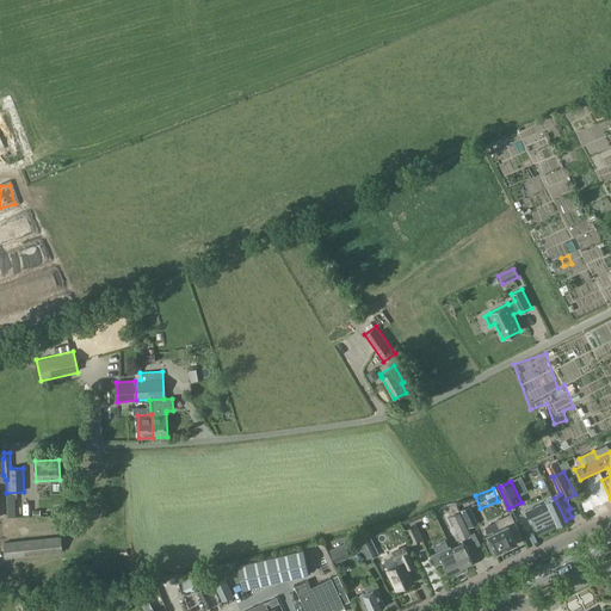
[(566,520),(554,498),(544,501),(544,503),(526,511),(531,520),(532,519),(535,523),(539,532),(555,525),(566,520)]
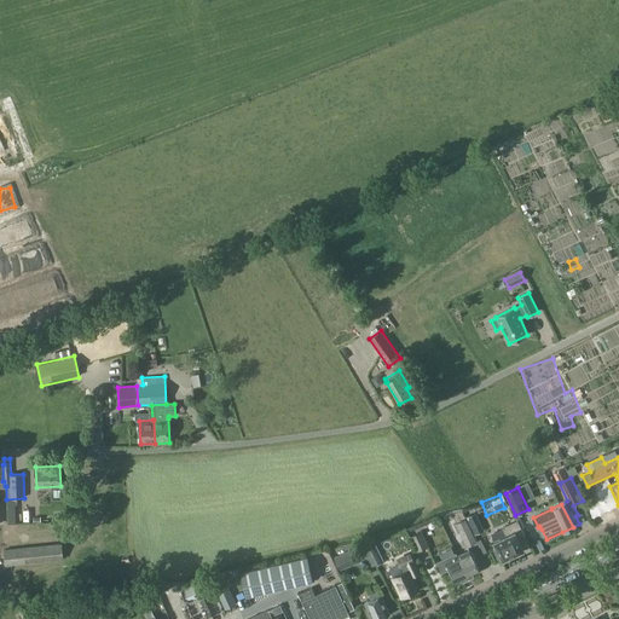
[(475,513),(466,518),(474,534),(484,530),(475,513)]
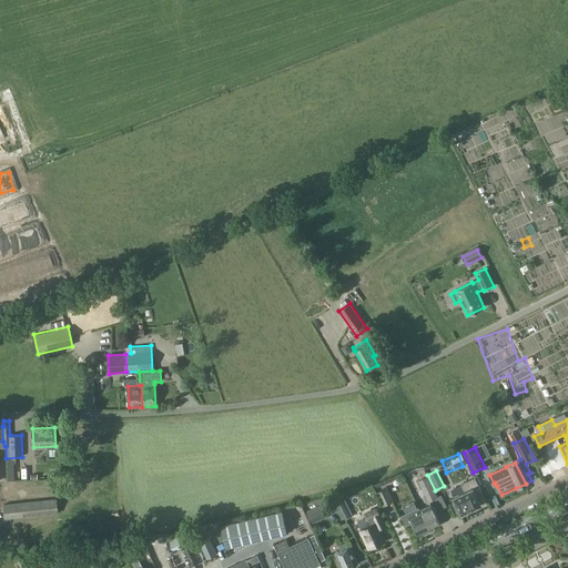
[(427,476),(418,480),(428,503),(438,499),(427,476)]
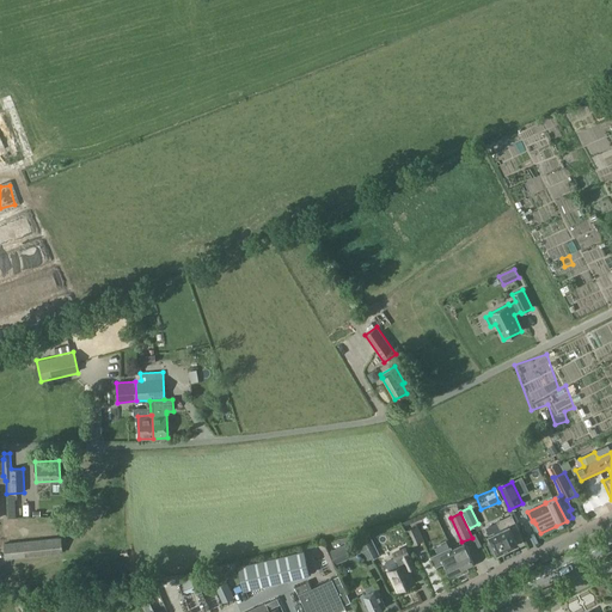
[(501,530),(488,536),(490,542),(488,543),(493,552),(495,551),(496,554),(518,544),(513,533),(519,530),(512,515),(497,521),(501,530)]
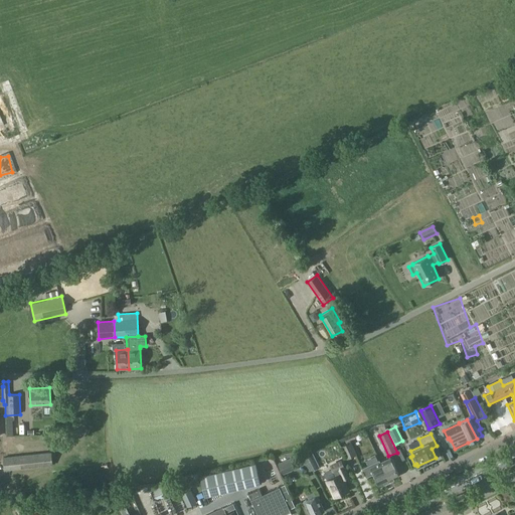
[(347,459),(354,456),(349,443),(341,446),(347,459)]
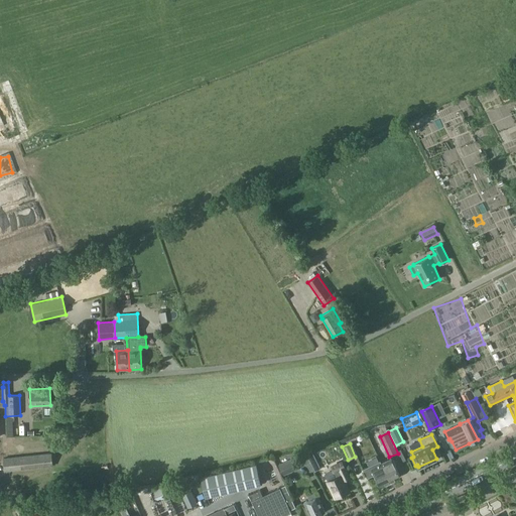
[(51,453),(2,459),(4,472),(53,467),(51,453)]
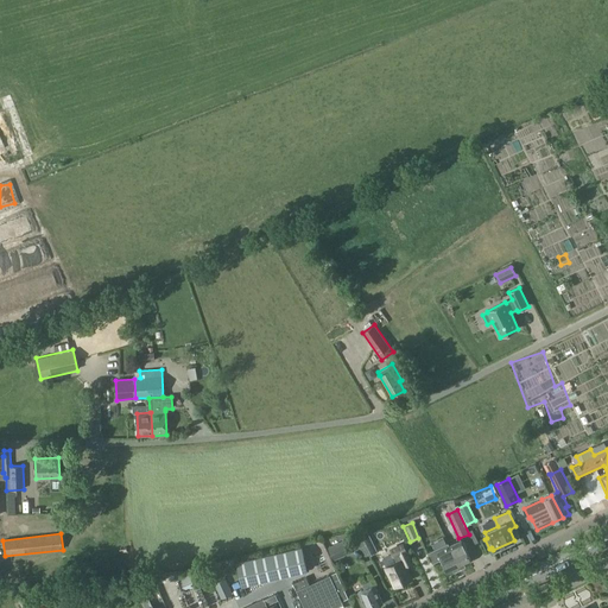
[(358,549),(350,536),(328,548),(334,561),(358,549)]
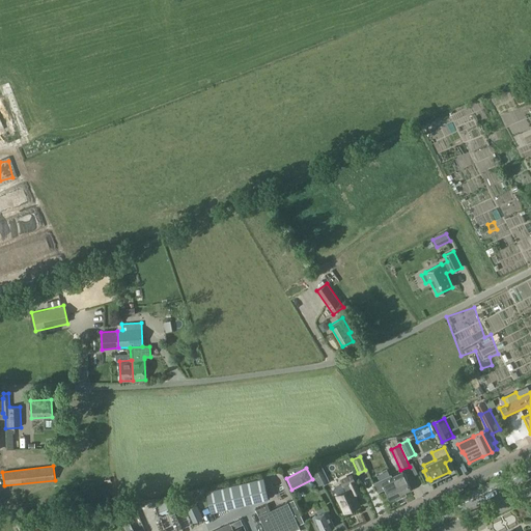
[(396,484),(401,495),(412,490),(406,478),(408,478),(404,471),(393,476),(396,484)]
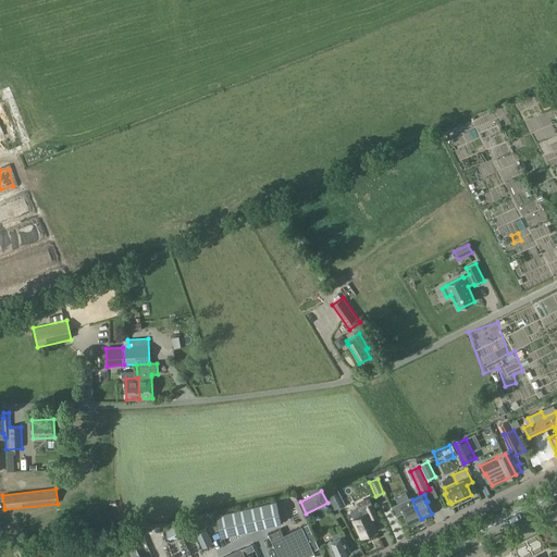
[(359,507),(350,511),(351,515),(354,519),(362,537),(376,530),(371,518),(376,515),(372,505),(369,498),(358,503),(359,507)]
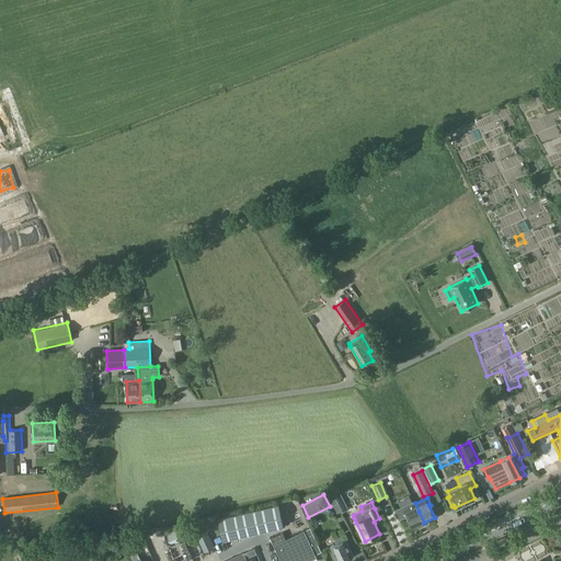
[(419,512),(415,503),(414,504),(413,502),(396,511),(400,521),(407,517),(412,528),(424,523),(419,512)]
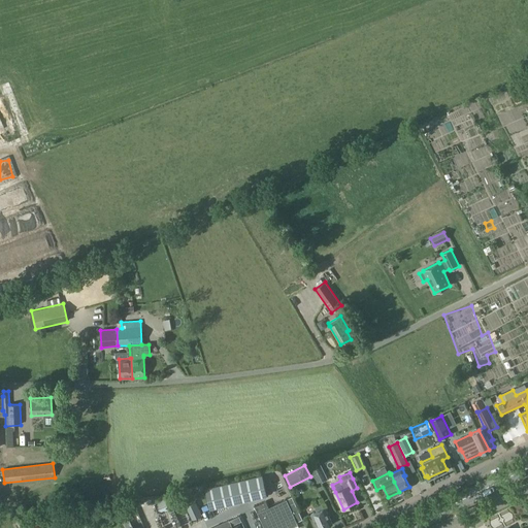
[(250,498),(267,495),(262,474),(205,487),(210,507),(250,498)]
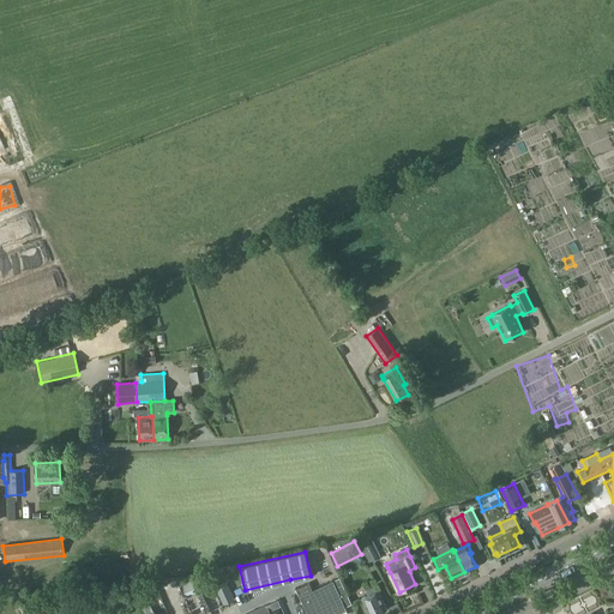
[(218,578),(214,581),(224,603),(233,600),(224,581),(227,579),(226,576),(222,577),(220,571),(216,573),(218,578)]
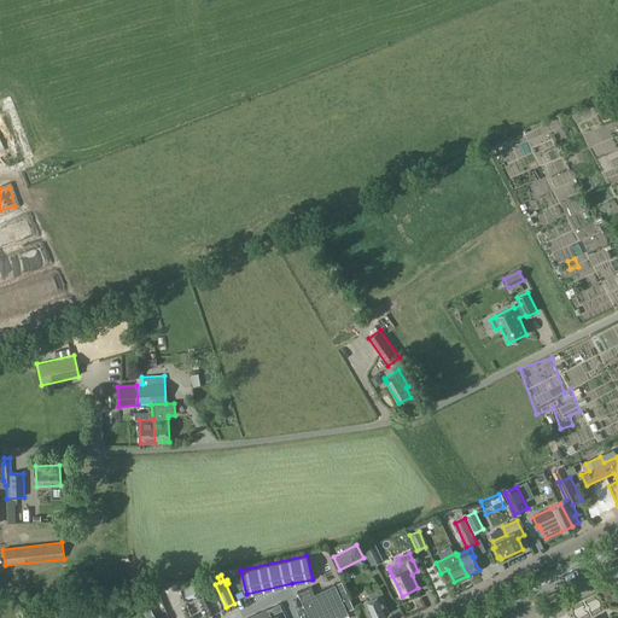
[(182,588),(178,589),(180,598),(185,595),(187,600),(214,589),(209,577),(181,588),(182,588)]
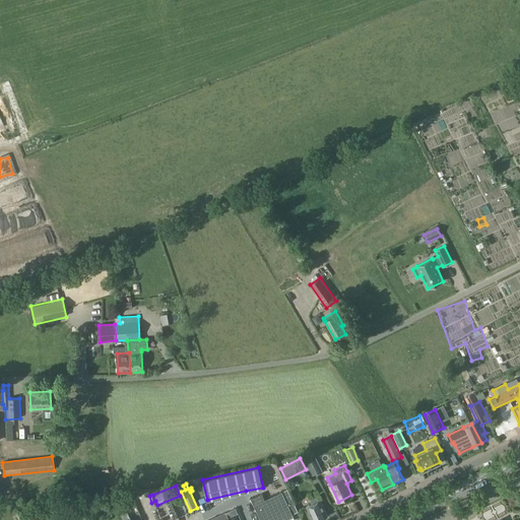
[(282,492),(265,500),(263,495),(252,500),(260,519),(284,519),(294,516),(293,514),(298,511),(287,489),(282,492)]
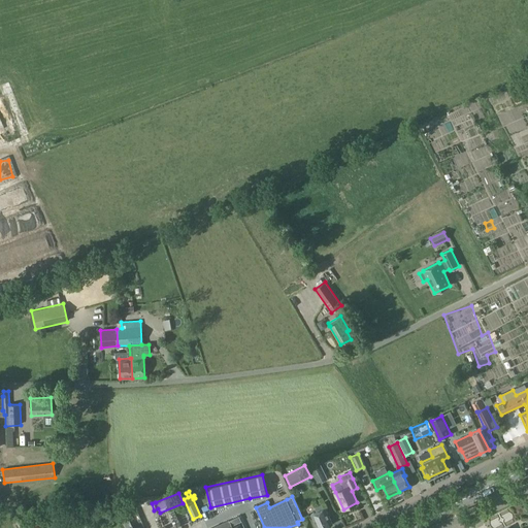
[(317,512),(310,514),(317,527),(322,527),(332,523),(325,507),(324,508),(322,504),(315,507),(317,512)]
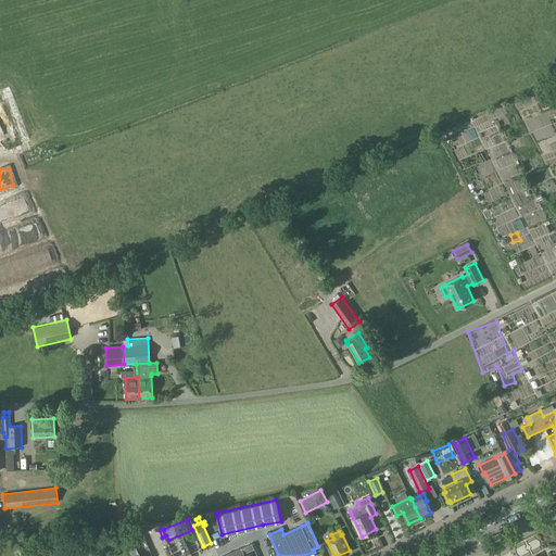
[(111,534),(86,536),(87,546),(112,543),(111,534)]
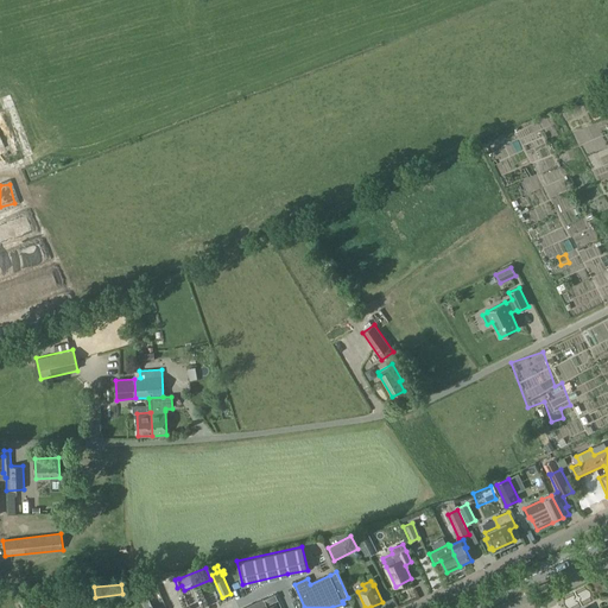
[(276,594),(264,600),(266,606),(278,600),(276,594)]
